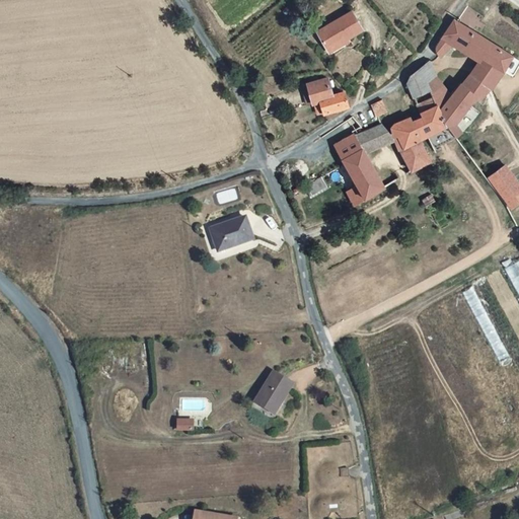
[(346,28),(348,31),(362,23),(352,5),(318,24),(327,40),(346,28)]
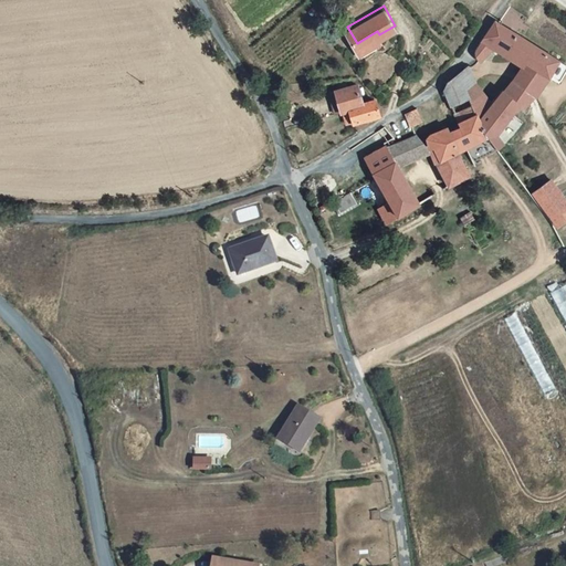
[(493,23),(483,39),(492,44),(521,61),(546,77),(547,76),(556,62),(556,61),(493,23)]
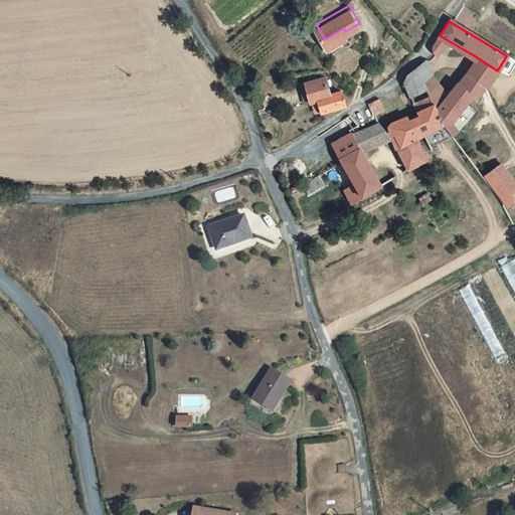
[(343,28),(325,39),(329,44),(347,34),(345,31),(343,28)]
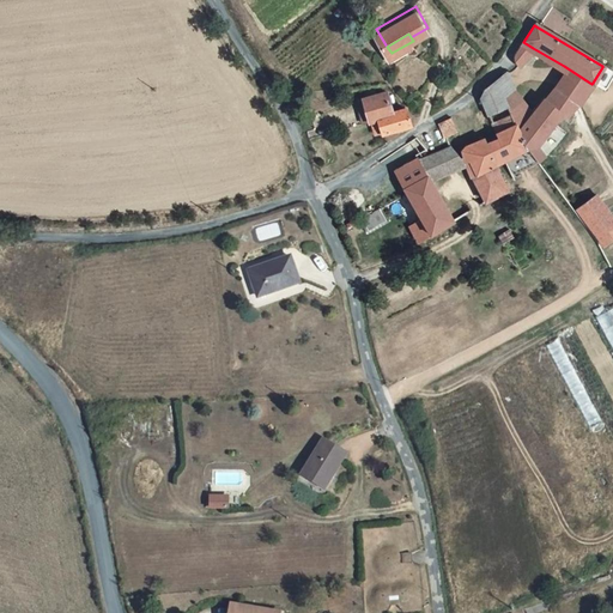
[(509,65),(514,68),(516,71),(529,52),(533,48),(523,42),(509,65)]
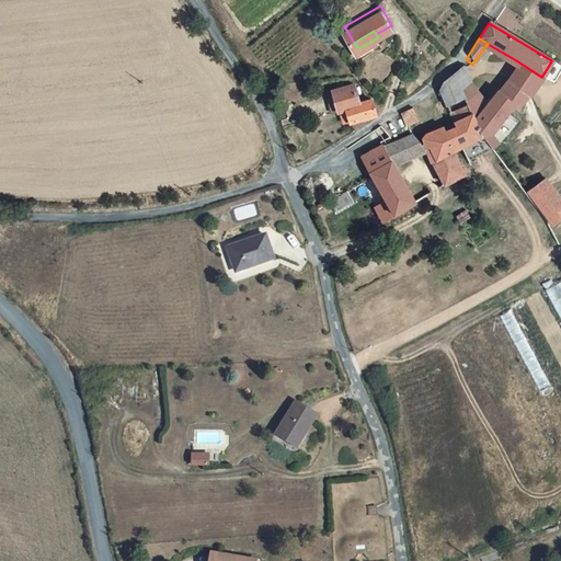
[(516,60),(488,44),(484,47),(512,66),(516,60)]
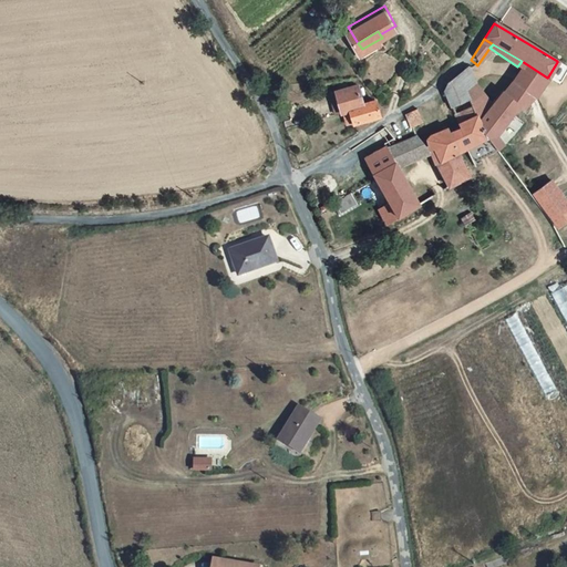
[(547,78),(522,61),(517,66),(509,78),(535,98),(536,96),(547,78)]
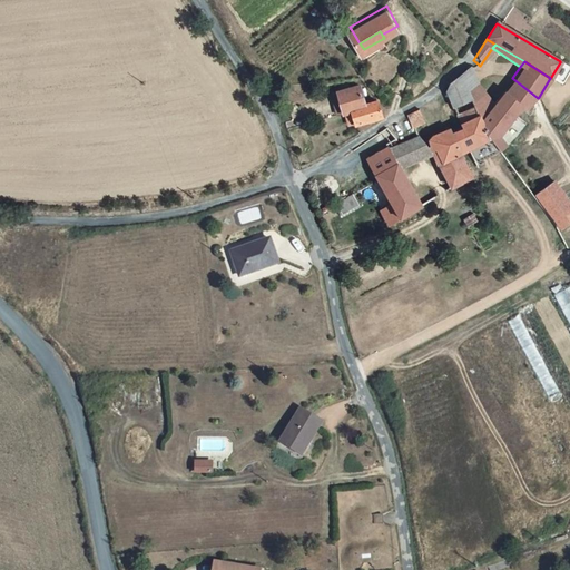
[(569,68),(560,62),(551,77),(561,82),(569,68)]
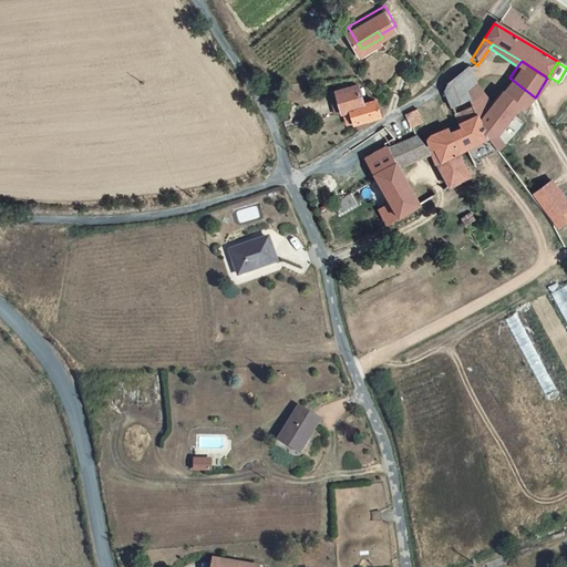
[(474,80),(468,71),(467,70),(466,69),(457,74),(464,85),(474,80)]
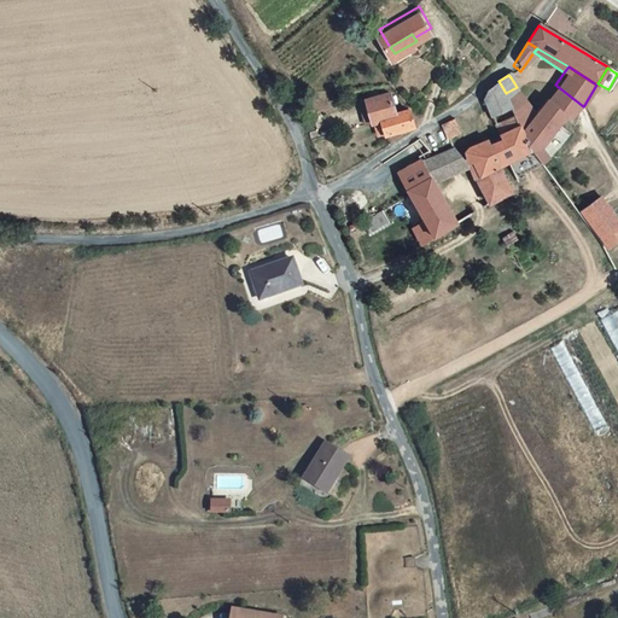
[(528,104),(517,87),(506,93),(499,81),(483,99),(483,101),(491,120),(509,111),(514,118),(528,104)]
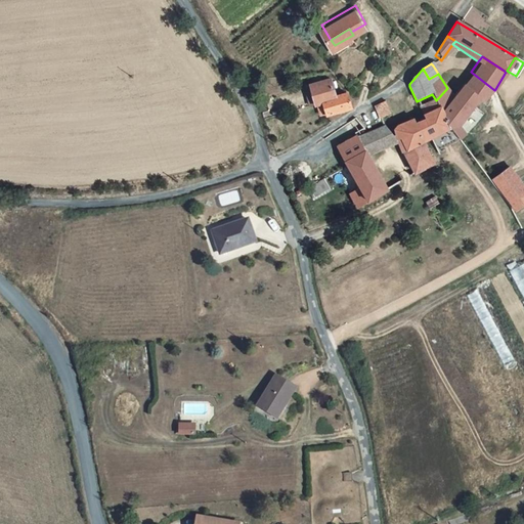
[(494,90),(471,72),(464,83),(463,84),(481,99),(485,101),(494,90)]
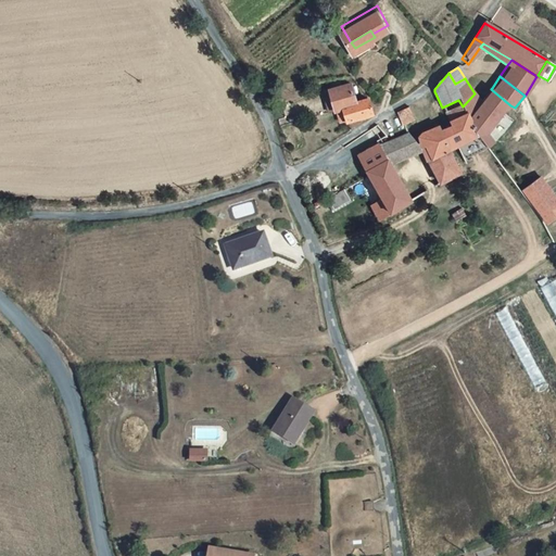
[(346,108),(349,121),(374,113),(370,97),(357,101),(352,83),(325,89),(331,111),(337,110),(346,108)]
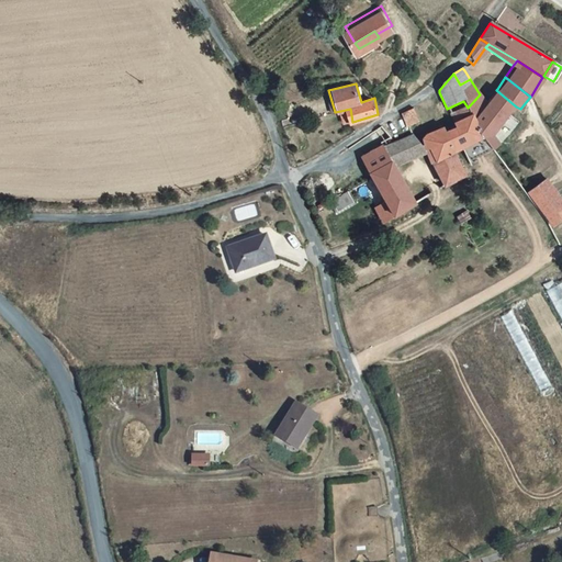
[(494,136),(516,107),(496,90),(487,103),(475,122),(485,138),(492,136),(494,136)]
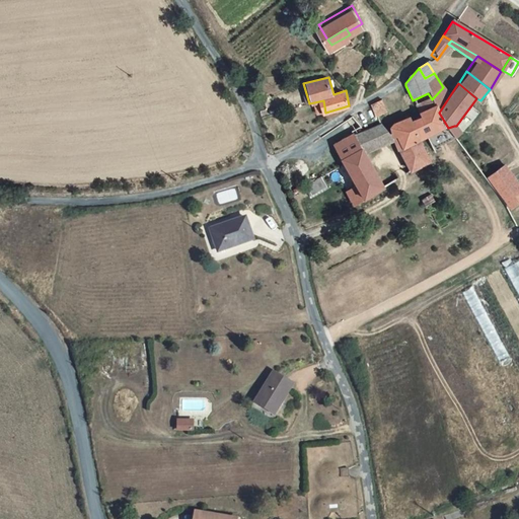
[(436,107),(439,113),(450,95),(443,87),(432,99),(436,107)]
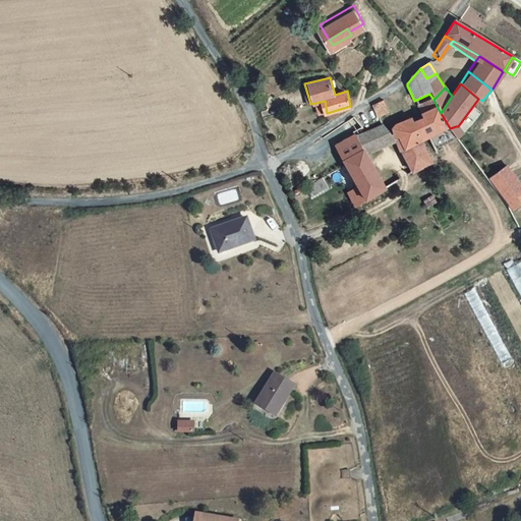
[(315,103),(320,114),(327,113),(325,101),(315,103)]
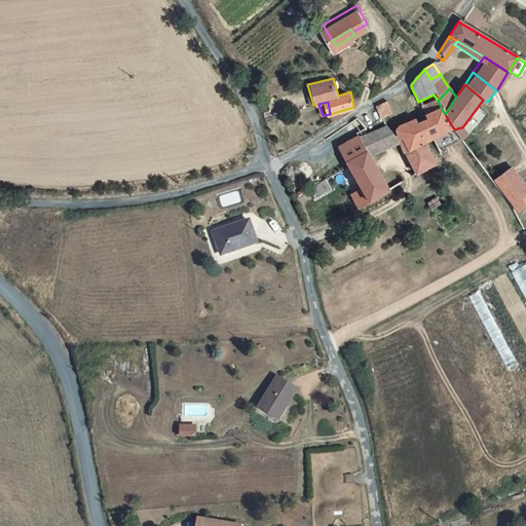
[(379,118),(390,114),(387,104),(376,109),(379,118)]
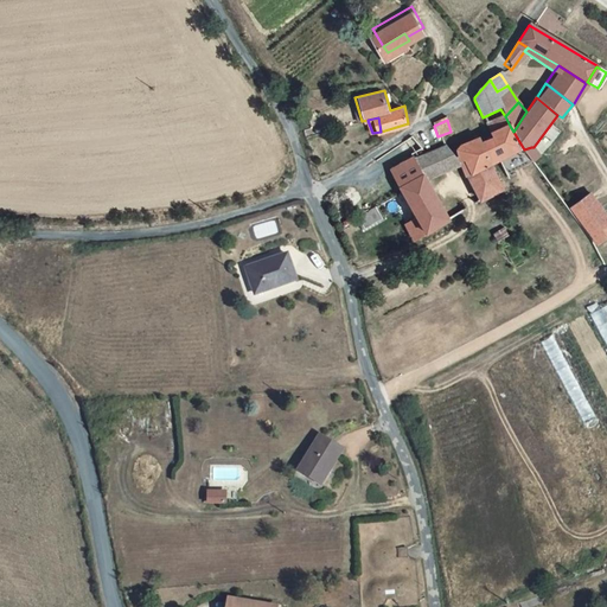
[(524,149),(513,132),(510,126),(490,135),(491,138),(479,144),(478,140),(457,147),(454,152),(459,161),(464,159),(471,174),(489,165),(498,161),(524,149)]
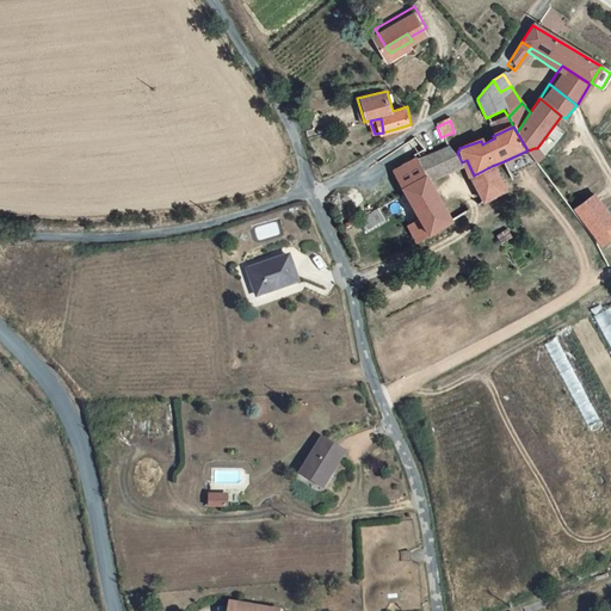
[(446,148),(427,155),(417,160),(425,176),(429,183),(443,177),(460,164),(446,148)]
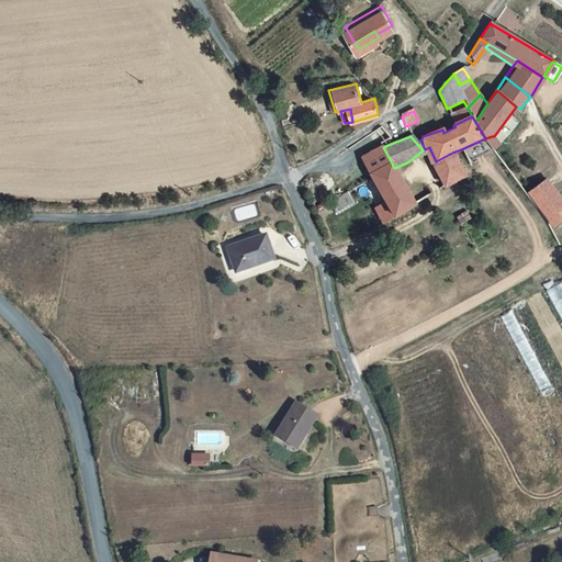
[(492,136),(485,138),(490,146),(494,143),(494,138),(492,136)]
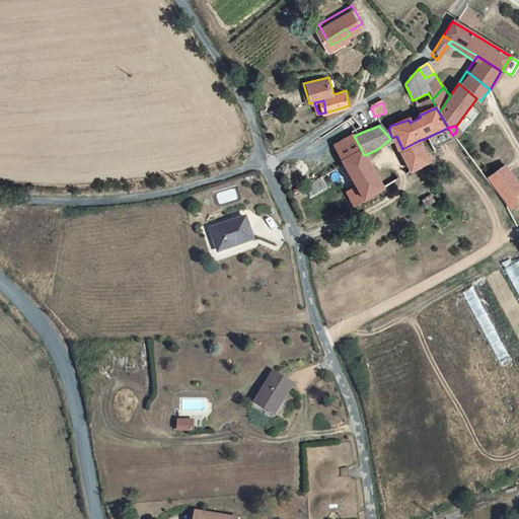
[(456,126),(454,126),(456,128),(456,132),(452,135),(455,139),(462,135),(456,126)]
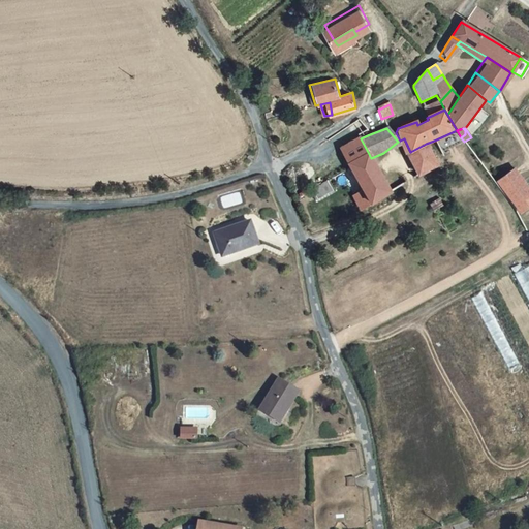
[(457,130),(434,141),(440,153),(464,142),(461,137),(457,130)]
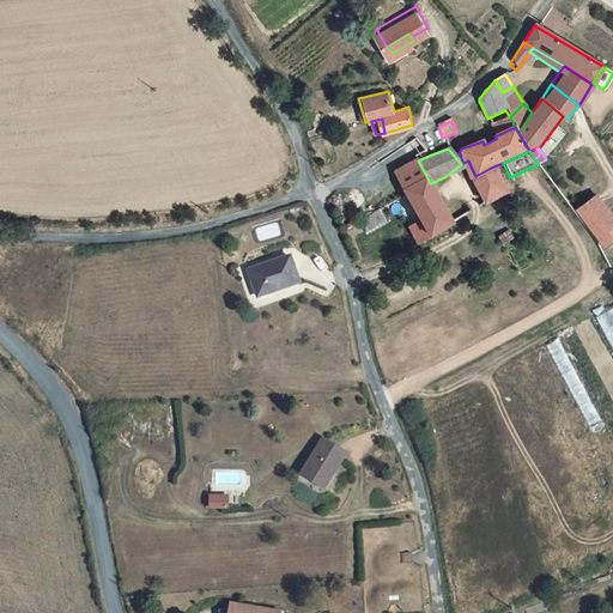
[(426,176),(418,161),(394,173),(402,189),(426,176)]
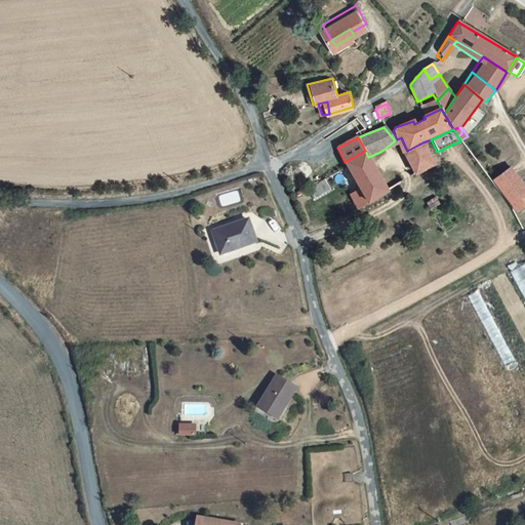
[(402,153),(403,153),(407,151),(401,137),(397,139),(395,140),(402,153)]
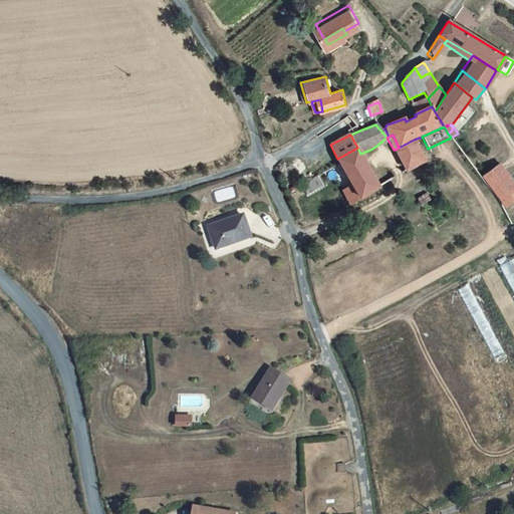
[(414,140),(399,148),(411,168),(424,161),(414,140)]
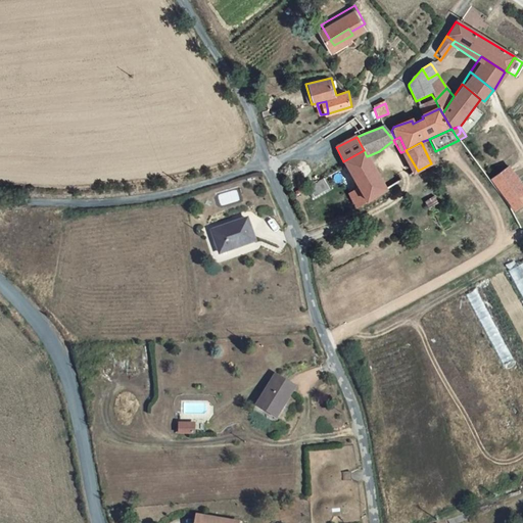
[(364,150),(343,161),(346,167),(357,189),(346,195),(354,208),(385,188),(367,156),(364,150)]
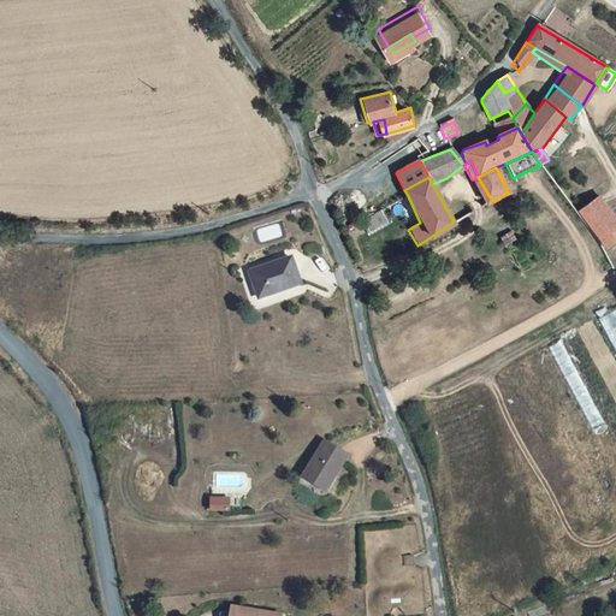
[(478,177),(473,179),(486,205),(492,201),(478,177)]
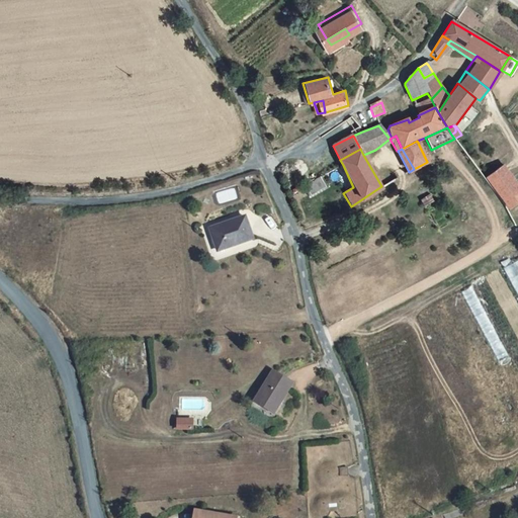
[(479,171),(493,192),(501,204),(517,192),(496,159),(479,171)]
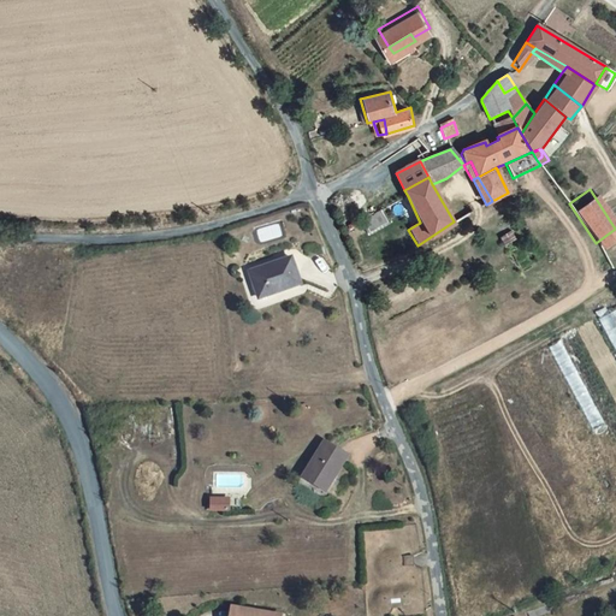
[(420,223),(408,196),(398,201),(362,224),(375,249),(408,230),(420,223)]
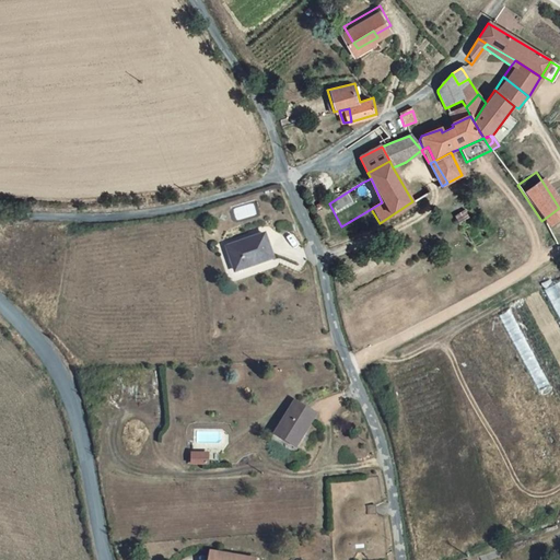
[(229,271),(265,263),(258,238),(223,246),(229,271)]
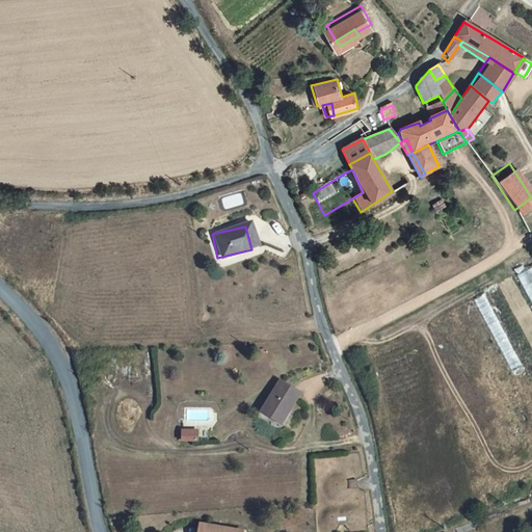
[(531,299),(531,264),(517,272),(531,299)]
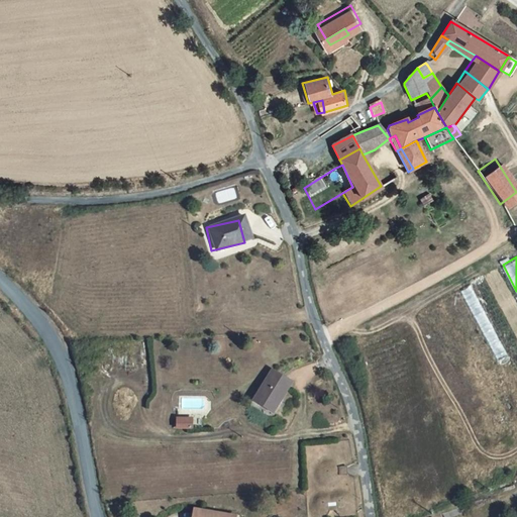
[(461,289),(499,362),(510,355),(472,284),(461,289)]
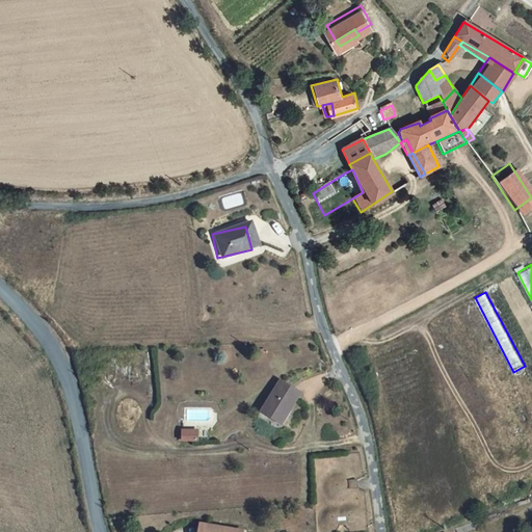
[(262,411),(281,424),(300,394),(282,381),(262,411)]
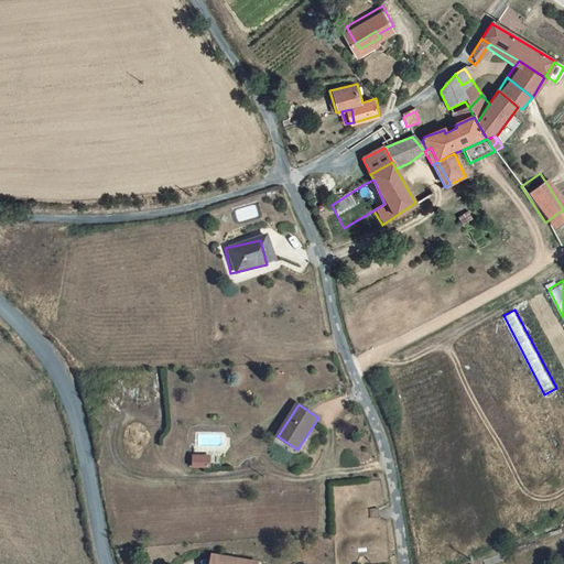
[(194,455),(193,466),(208,467),(209,456),(194,455)]
